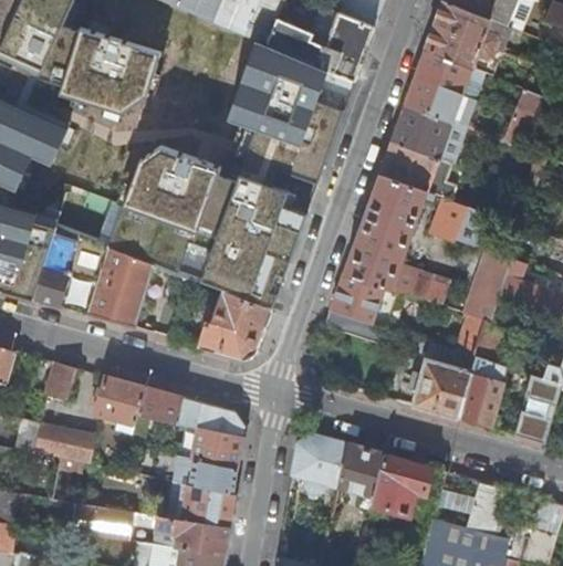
[(159,0),(229,30),(264,45),(289,55),(301,60),(336,75),(352,82),(362,54),(372,28),(337,13),(323,48),(308,41),(311,33),(277,18),(283,0),(159,0)]
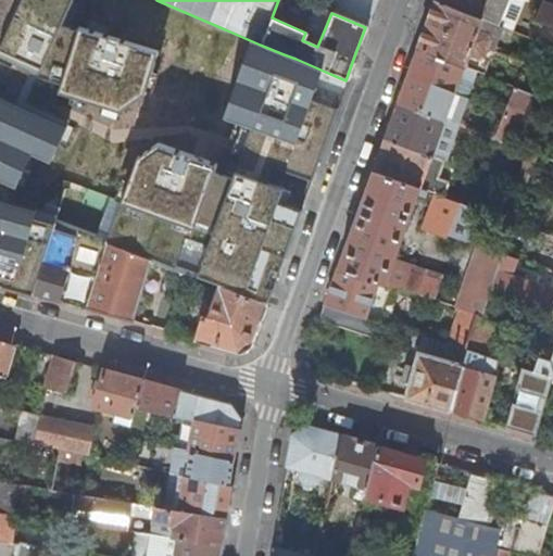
[(317,47),(331,13),(299,0),(278,0),(272,17),(305,33),(302,40),(317,47)]
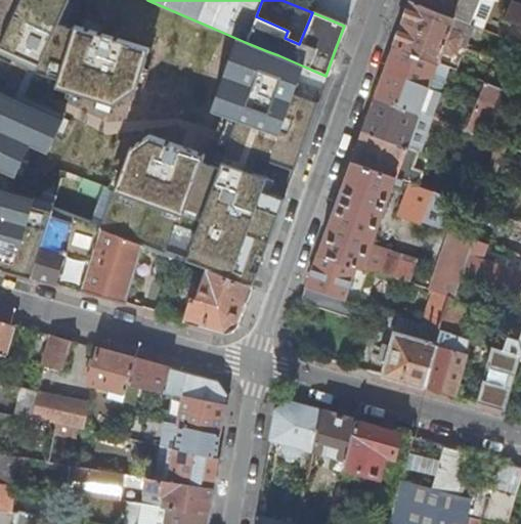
[(316,0),(312,12),(344,26),(353,0),(316,0)]
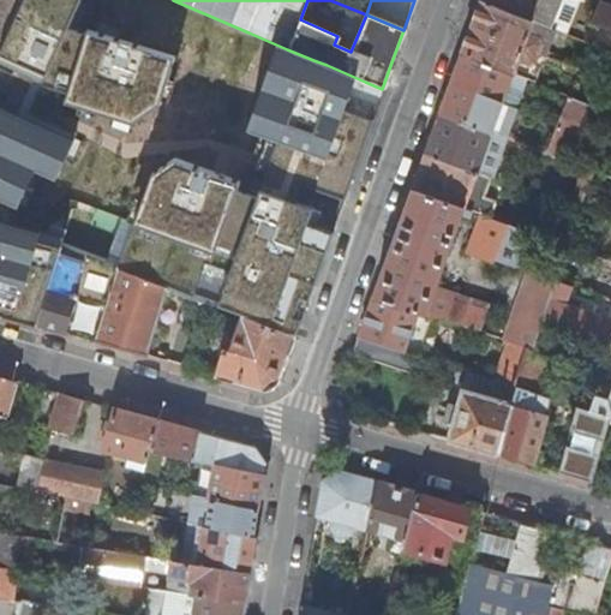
[(546,0),(479,0),(479,1),(546,28),(556,4),(546,0)]
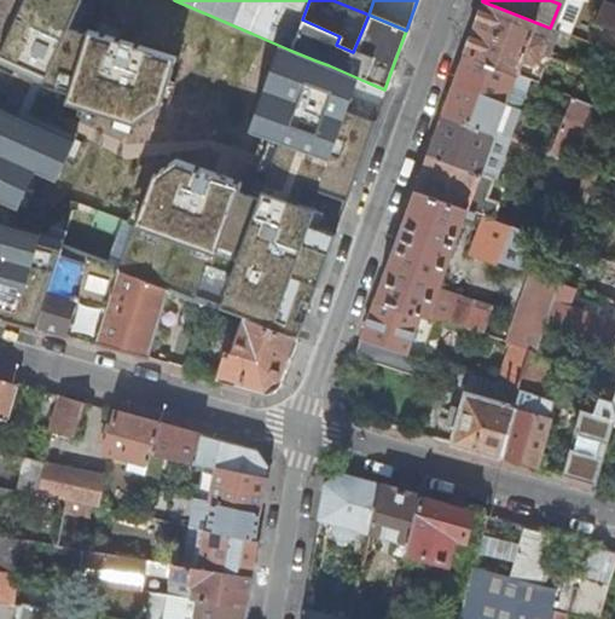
[(550,58),(560,32),(550,28),(482,1),(473,27),(549,58),(550,58)]
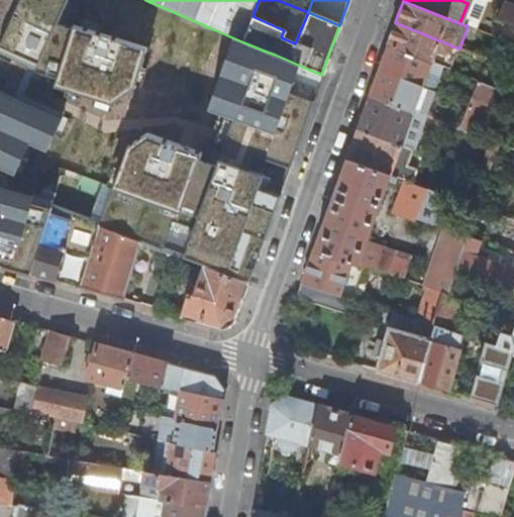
[(513,8),(501,3),(501,5),(495,18),(513,25),(513,8)]
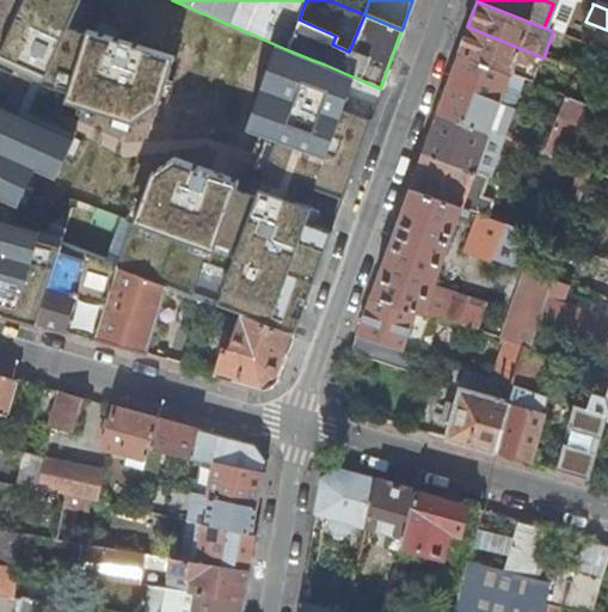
[(533,84),(542,57),(467,26),(458,54),(523,80),(533,84)]
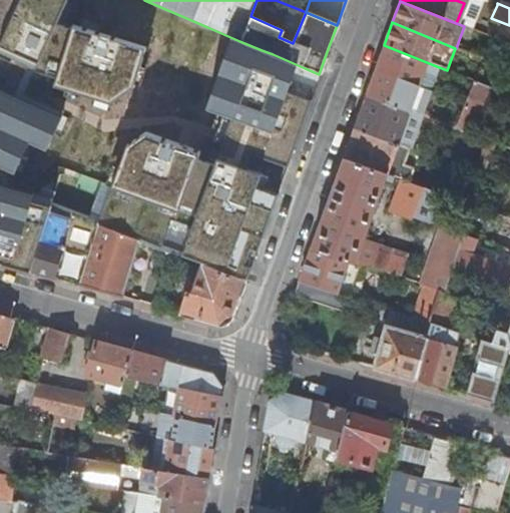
[(436,76),(439,67),(384,45),(375,68),(418,85),(424,71),(436,76)]
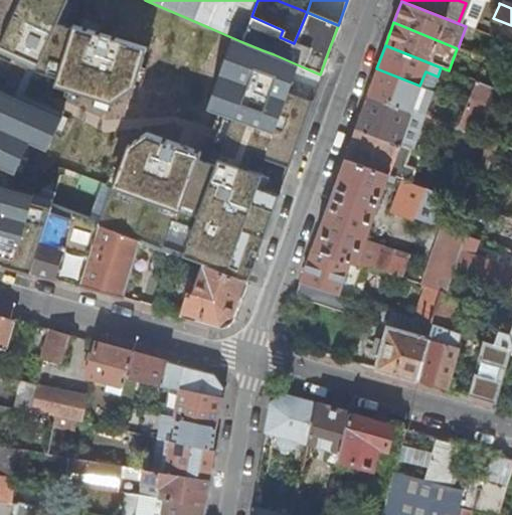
[(414,101),(419,86),(376,68),(367,94),(423,115),(428,106),(414,101)]
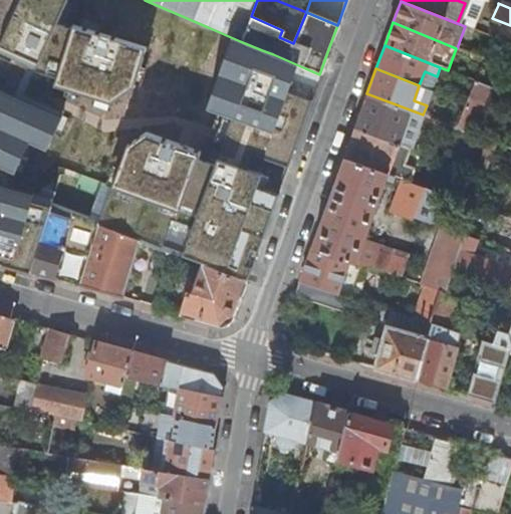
[(486,104),(492,87),(474,80),(468,97),(486,104)]
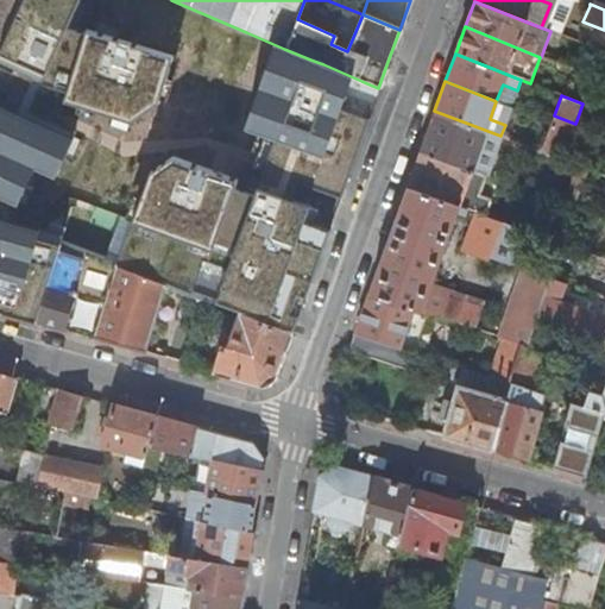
[(481,144),(496,149),(500,136),(434,111),(420,151),(472,170),(481,144)]
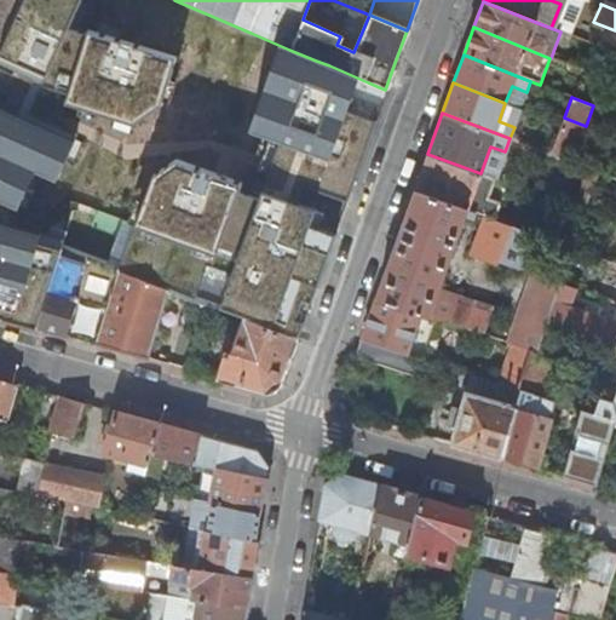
[(571,162),(586,126),(564,118),(560,126),(550,154),(571,162)]
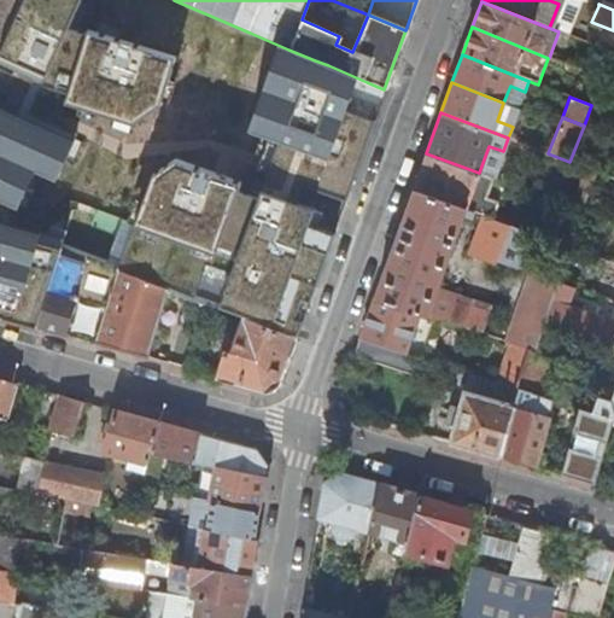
[(489,146),(479,173),(493,179),(503,151),(489,146)]
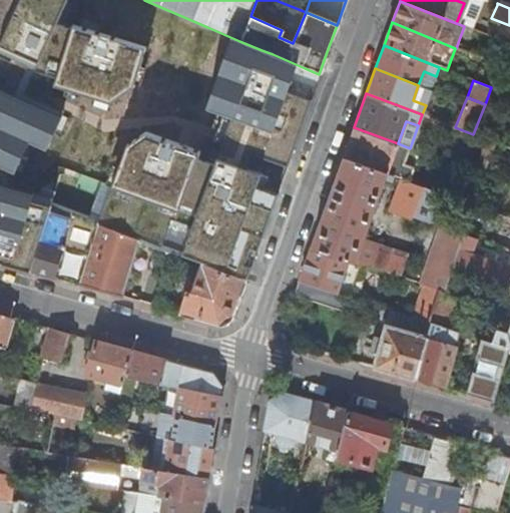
[(404,165),(410,148),(398,143),(354,127),(343,157),(391,175),(401,179),(405,181),(408,173),(410,174),(412,168),(404,165)]
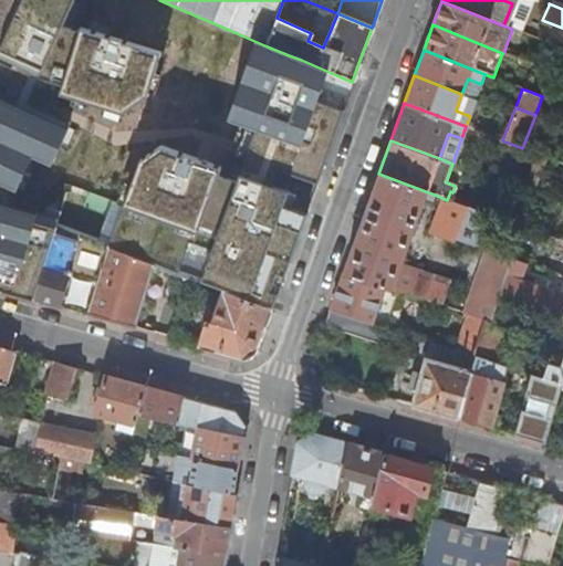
[(538,155),(522,190),(532,194),(546,158),(538,155)]
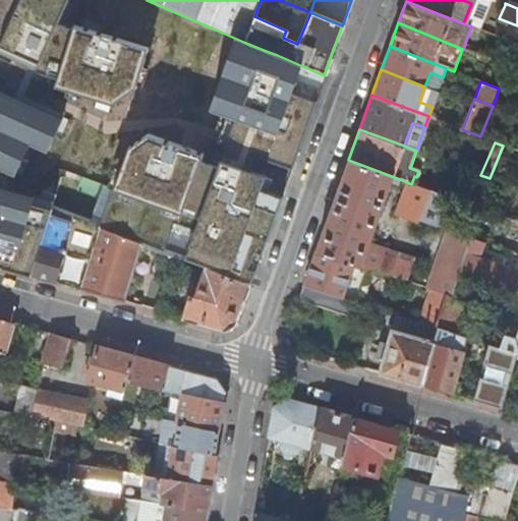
[(364,250),(367,243),(391,181),(395,183),(397,178),(348,160),(314,251),(365,268),(406,281),(412,265),(398,261),(400,254),(387,250),(385,255),(383,256),(364,250)]
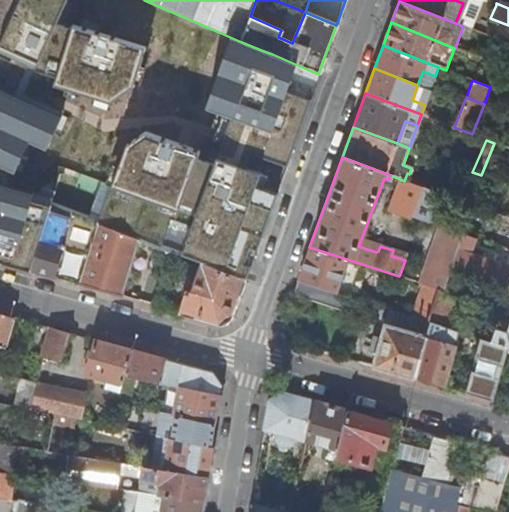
[(480,183),(491,189),(495,180),(483,176),(480,183)]
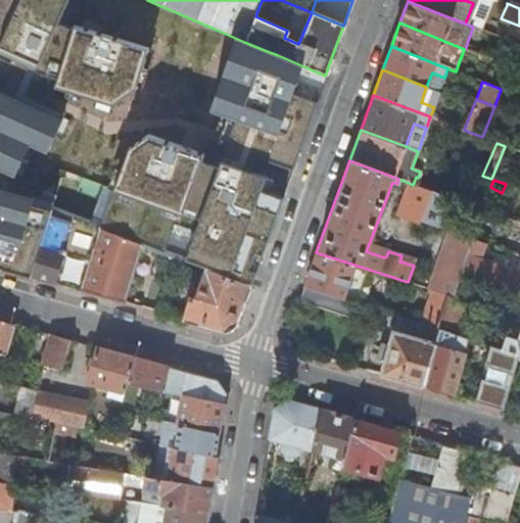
[(418,223),(419,222),(429,190),(413,185),(409,183),(396,215),(418,223)]
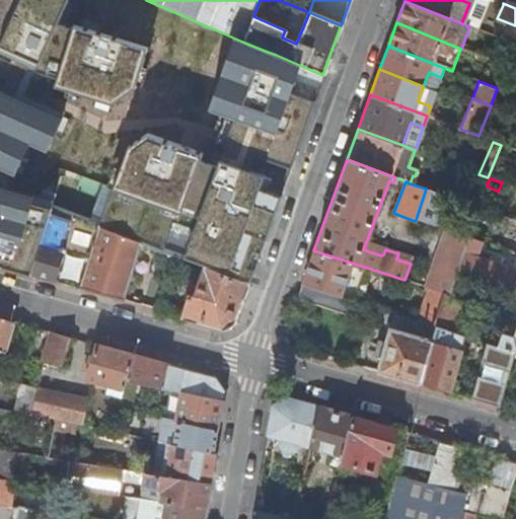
[(431,225),(442,195),(426,189),(416,220),(431,225)]
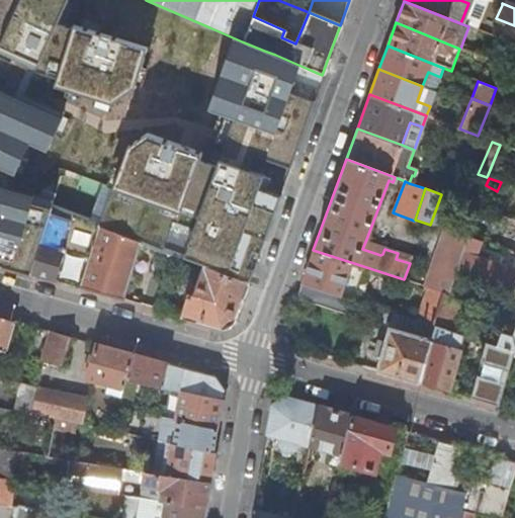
[(99,227),(51,208),(50,207),(29,273),(53,280),(80,288),(98,228),(99,227)]
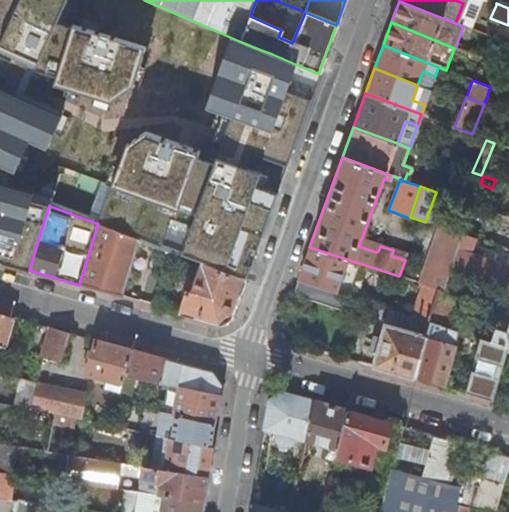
[(138,240),(97,225),(79,285),(121,296),(138,240)]
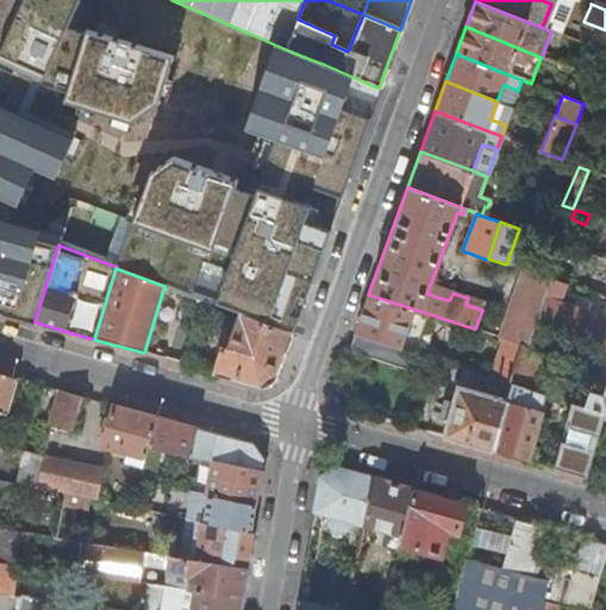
[(525,272),(503,338),(506,340),(519,344),(528,347),(538,313),(550,280),(525,272)]
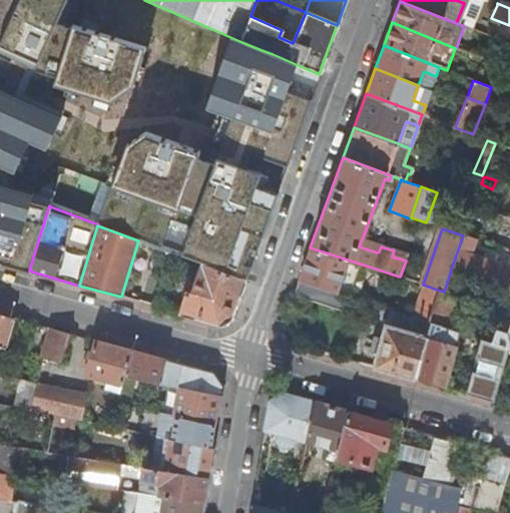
[(509,284),(509,268),(509,266),(470,253),(475,239),(463,235),(453,264),(509,284)]
